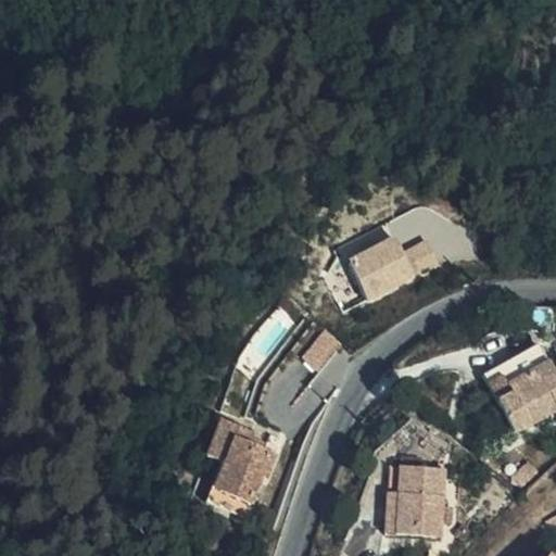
[(364,251),(392,236),(387,224),(358,239),(364,251)]
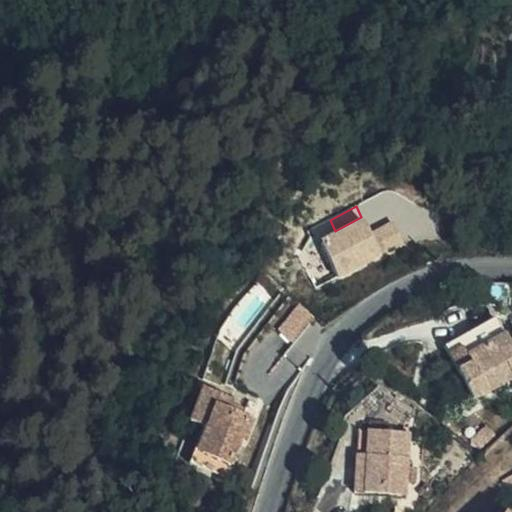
[(365,219),(323,240),(341,275),(404,243),(394,223),(372,234),(365,219)]
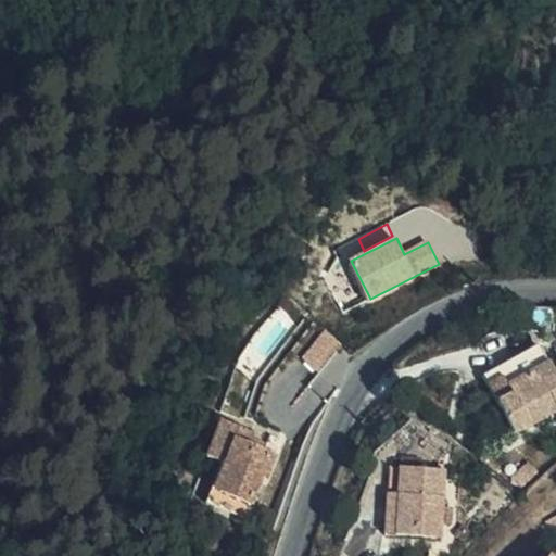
[(341,318),(318,344),(330,355),(354,329),(341,318)]
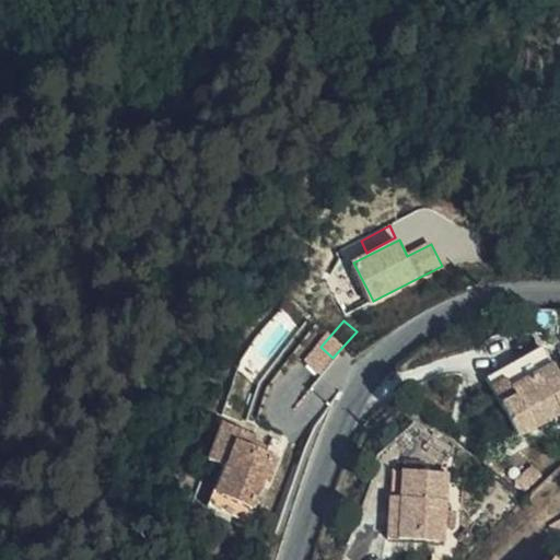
[(559,420),(559,375),(559,376),(545,348),(488,376),(518,435),(541,423),(539,418),(555,410),(559,420)]
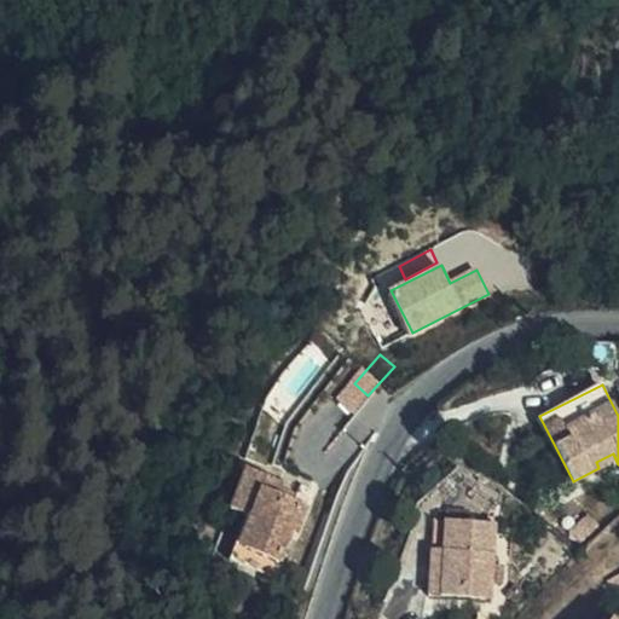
[(306,503),(316,475),(289,466),(294,453),(255,439),(241,480),(256,486),(241,530),(265,538),(270,525),(291,532),(302,502),(306,503)]
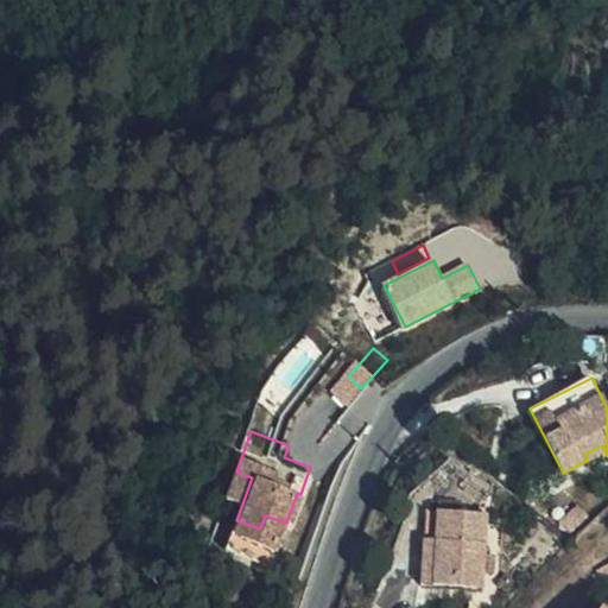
[(434,557),(424,557),(422,586),(485,588),(488,510),(437,506),(434,557)]
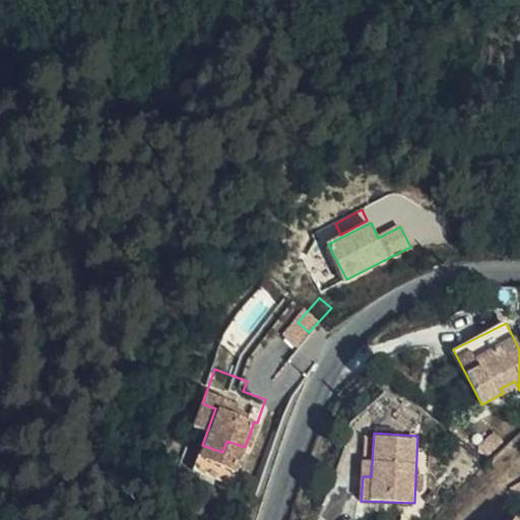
[(366,433),(363,476),(371,476),(374,433),(366,433)]
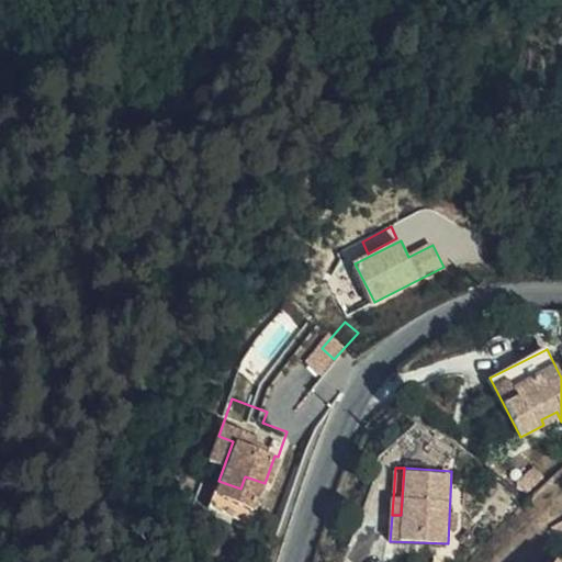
[(265,483),(245,476),(240,489),(259,496),(265,483)]
